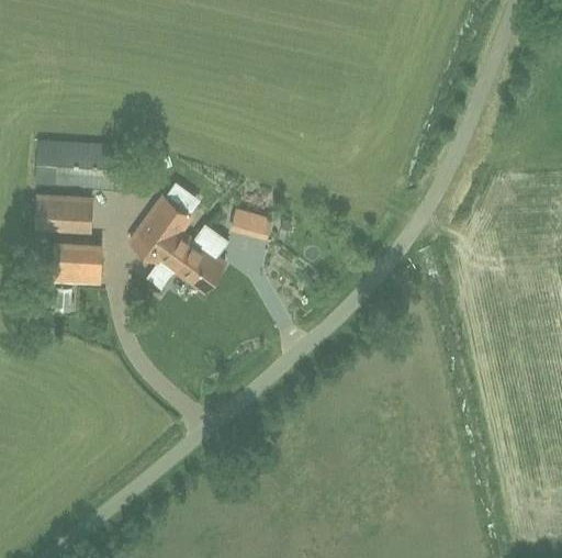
[(125,151),(57,146),(38,145),(36,187),(55,187),(54,186),(122,190),(125,151)]
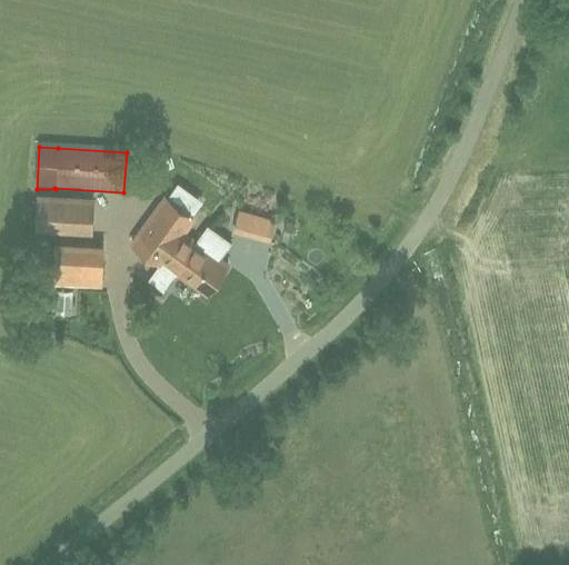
[(40,201),(39,234),(70,236),(91,237),(92,237),(92,234),(93,222),(93,219),(95,208),(95,205),(93,205),(72,204),(40,201)]
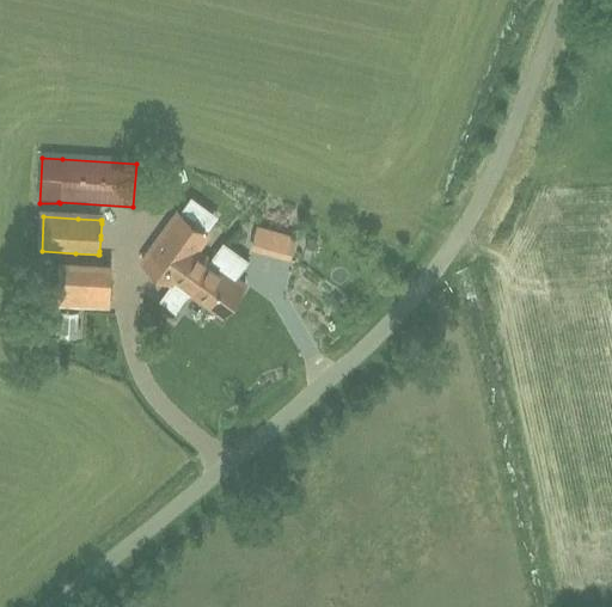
[(170,227),(141,267),(172,288),(172,287),(188,299),(189,296),(222,320),(245,289),(236,282),(248,265),(222,247),(210,265),(196,255),(200,249),(206,239),(203,238),(179,220),(177,218),(170,227)]
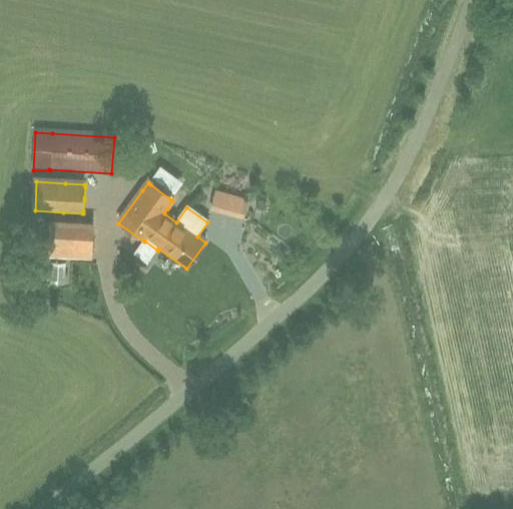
[(215,195),(211,211),(227,215),(231,199),(215,195)]
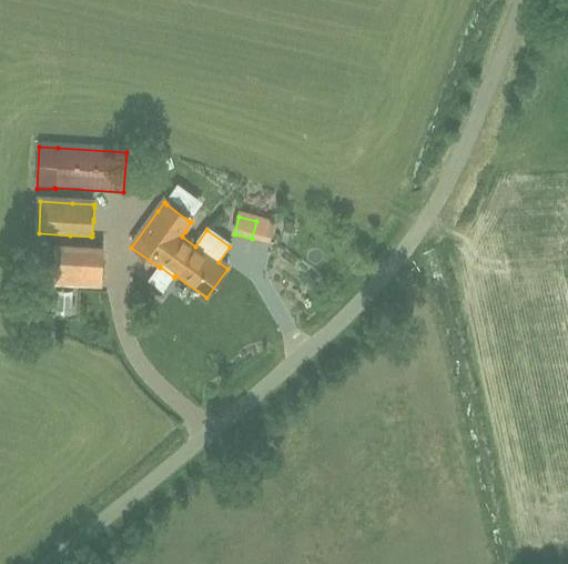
[(54,252),(52,285),(53,286),(101,289),(103,252),(54,249),(54,252)]
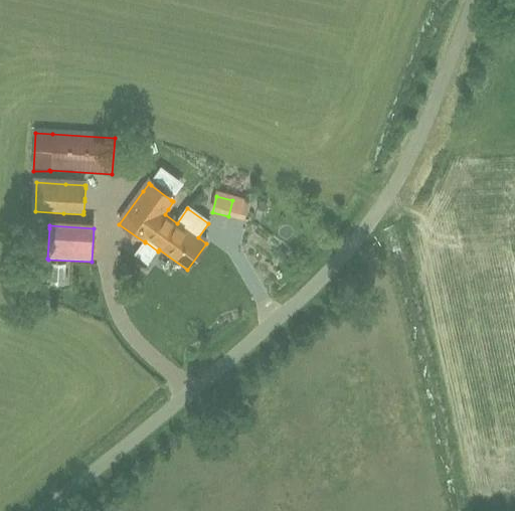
All buildings are outlined.
